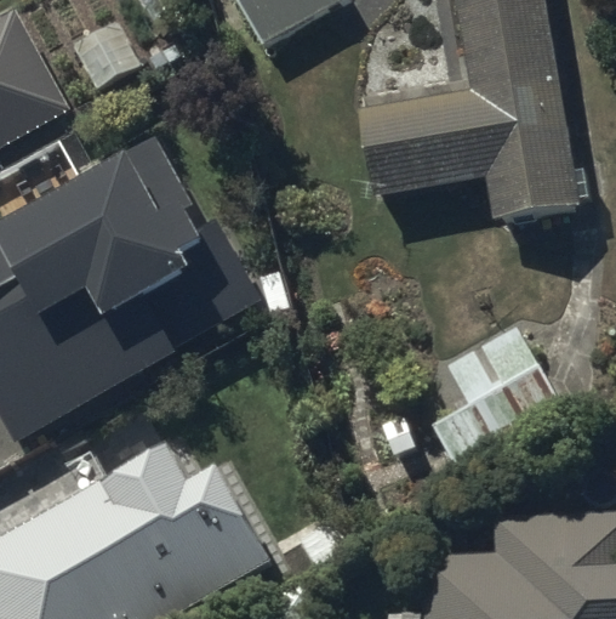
[(234,0),(258,45),(341,0),(234,0)]
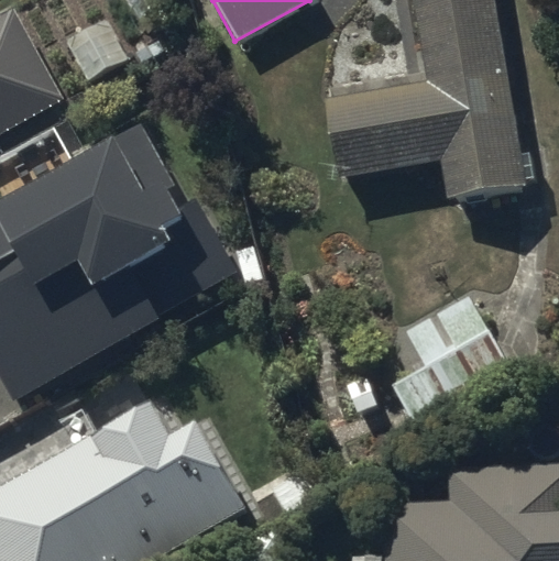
[(324,97),(336,177),(440,162),(446,198),(528,186),(500,0),(408,0),(422,83),(324,97)]
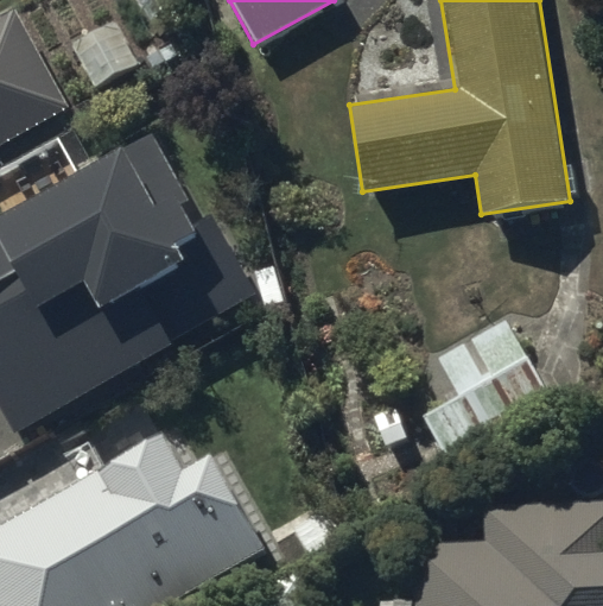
[(0,126),(55,98),(10,11),(0,16),(0,126)]
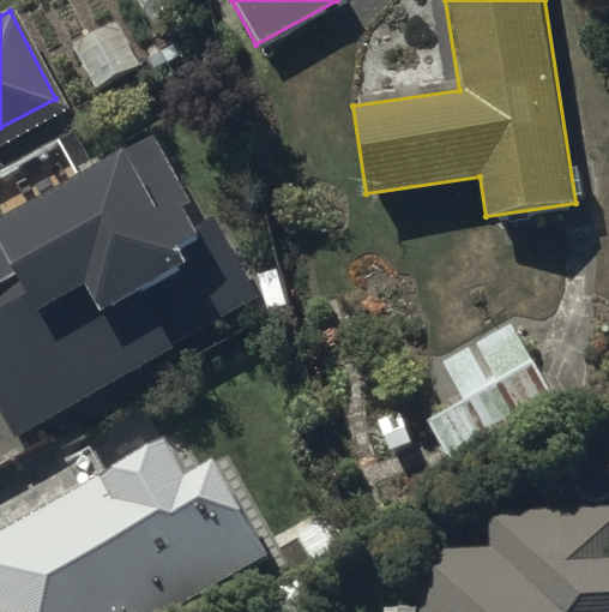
[(154,132),(0,216),(0,408),(14,436),(28,429),(34,439),(140,381),(133,367),(260,298),(216,217),(196,229),(182,205),(191,201),(154,132)]
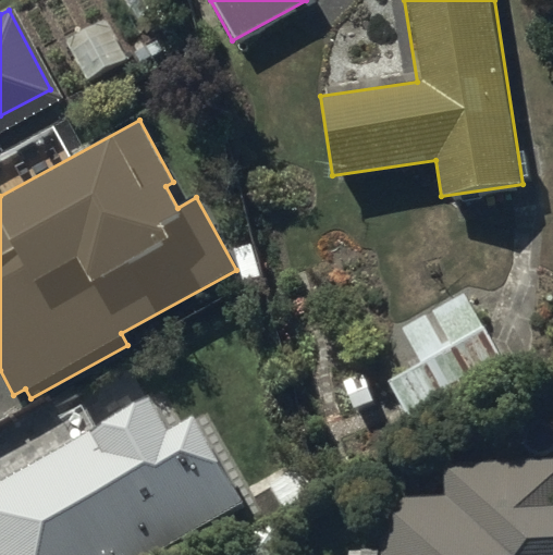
[(462,292),(401,329),(420,361),(386,381),(408,417),(503,361),(462,292)]
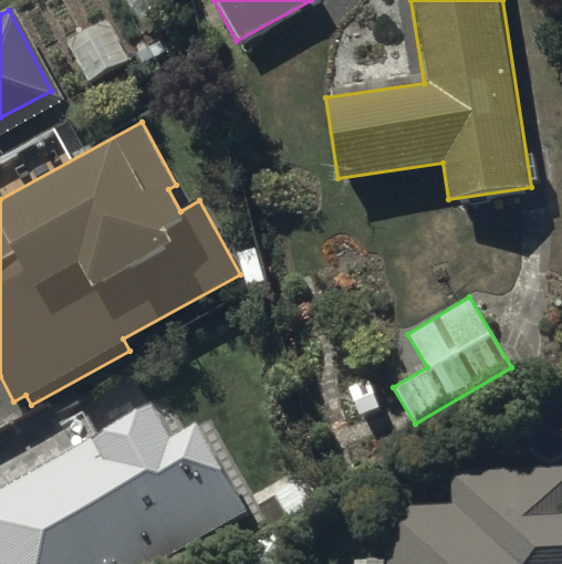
[(0,563),(145,563),(245,511),(196,423),(169,437),(152,404),(0,484),(0,563)]
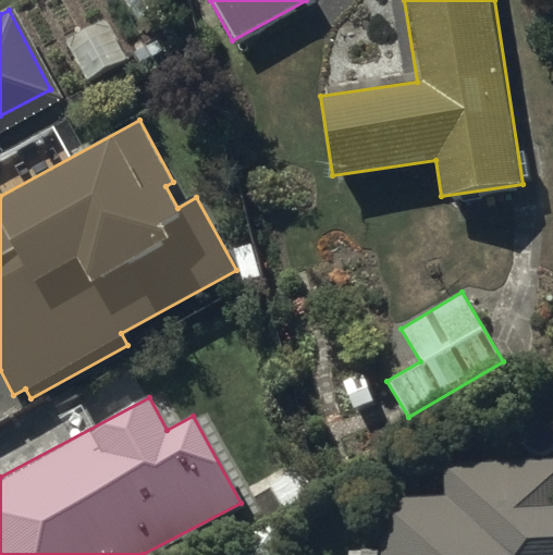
[(384,497),(382,554),(552,554),(552,459),(443,464),(444,496),(384,497)]
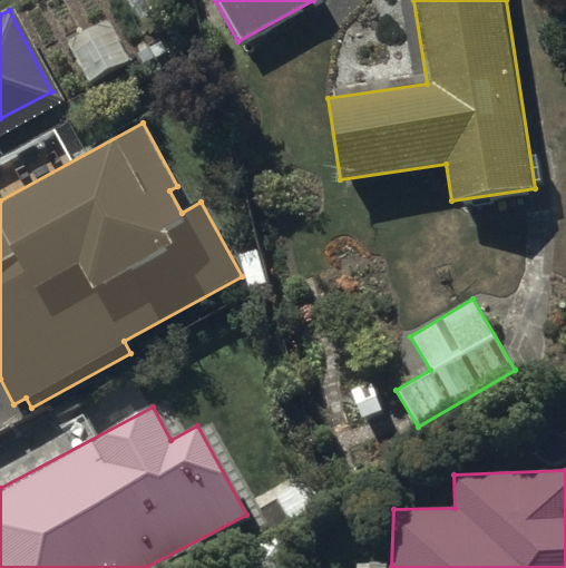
All buildings are outlined.
